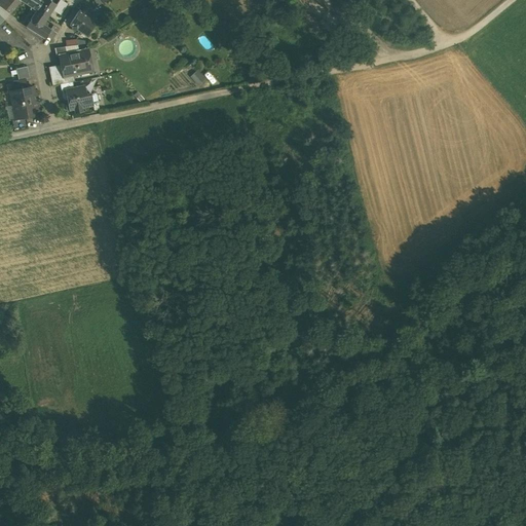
[(9,14),(21,1),(36,11),(26,27),(44,39),(46,36),(51,39),(59,29),(52,25),(49,30),(42,25),(55,4),(48,0),(0,0),(0,25),(4,21),(0,16),(0,13),(4,9),(9,14)]
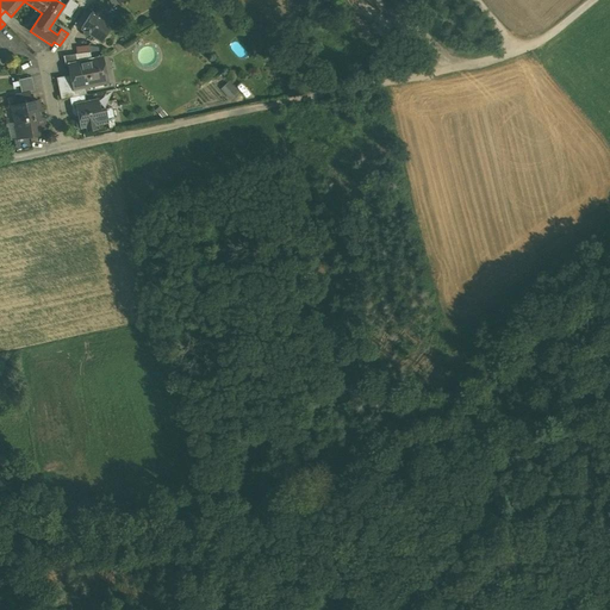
[(109,24),(91,13),(81,29),(99,39),(109,24)]
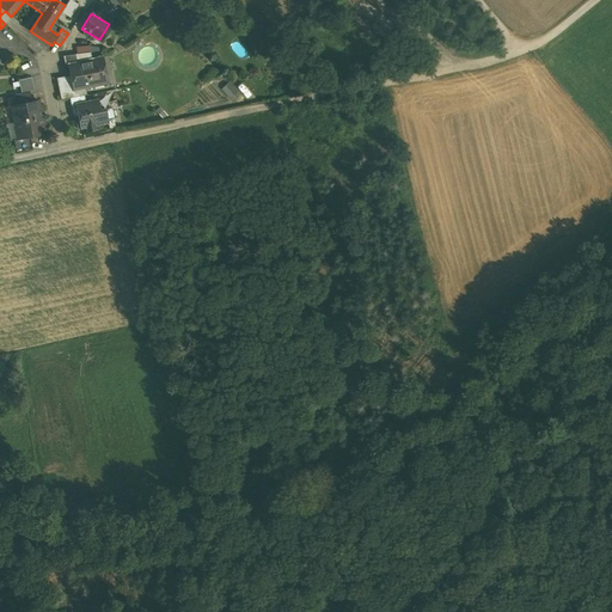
[(75,54),(63,56),(65,66),(68,66),(68,63),(77,62),(75,54)]
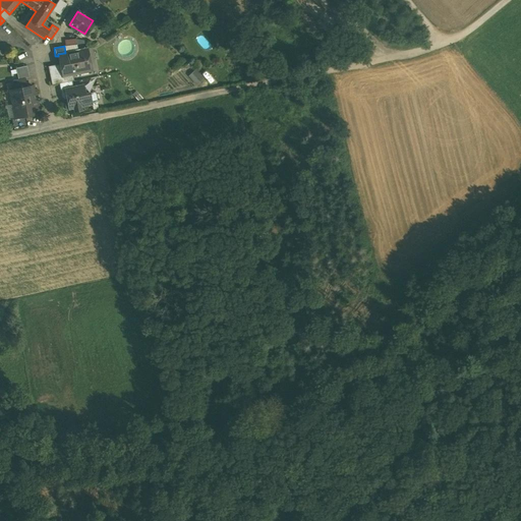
[(65,53),(58,54),(58,56),(60,68),(62,76),(64,76),(89,71),(83,49),(65,53)]
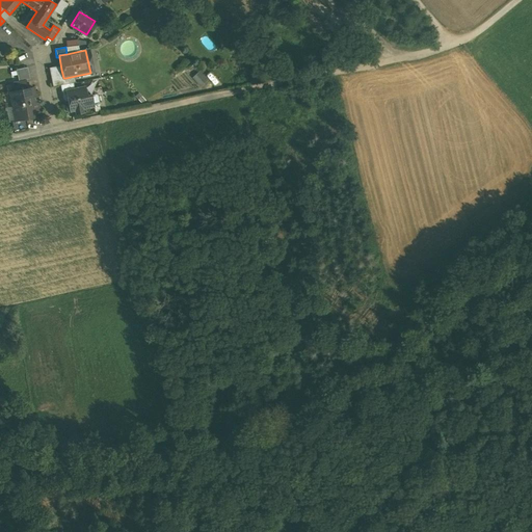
[(61,70),(50,73),(53,87),(60,85),(67,84),(65,78),(63,78),(61,70)]
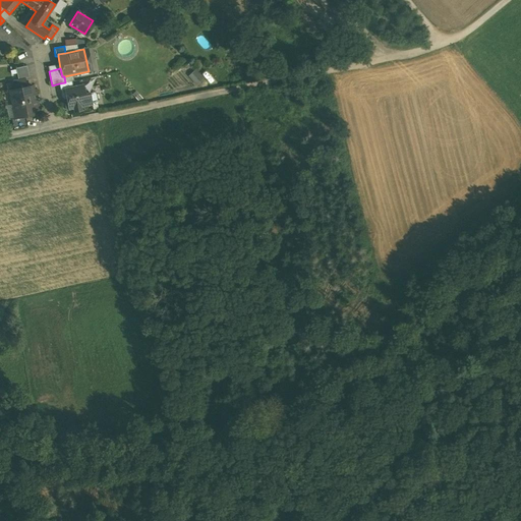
[(190,74),(196,84),(205,79),(198,69),(190,74)]
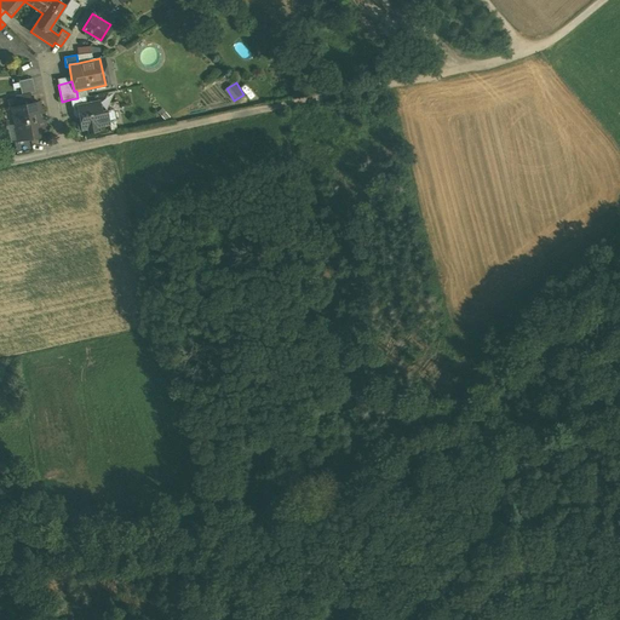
[(22,95),(15,96),(17,105),(32,103),(30,93),(22,95)]
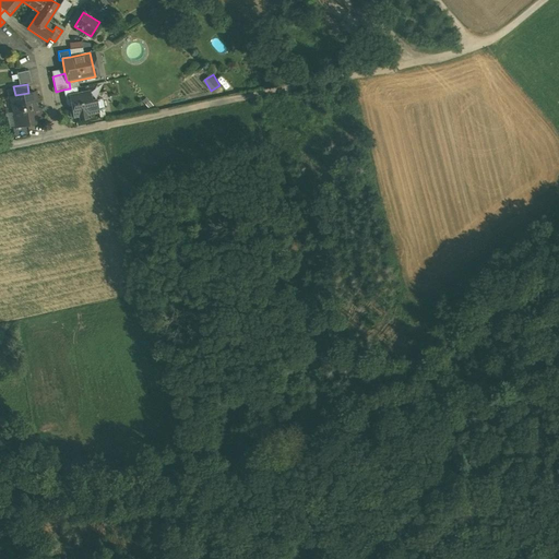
[(70,88),(63,90),(66,103),(71,102),(80,100),(78,94),(76,87),(70,88)]
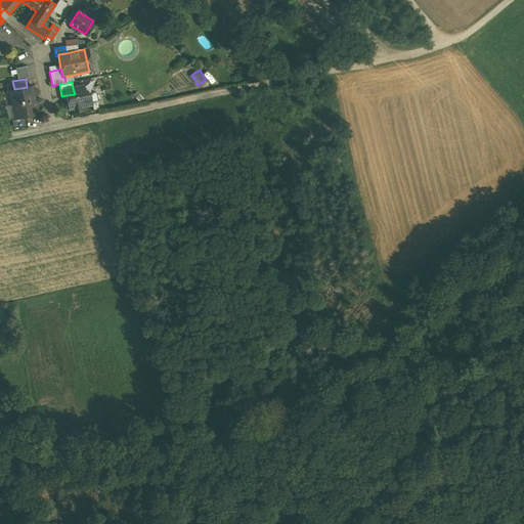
[(75,94),(67,95),(68,104),(66,104),(67,111),(92,105),(90,93),(86,94),(84,85),(73,88),(75,94)]
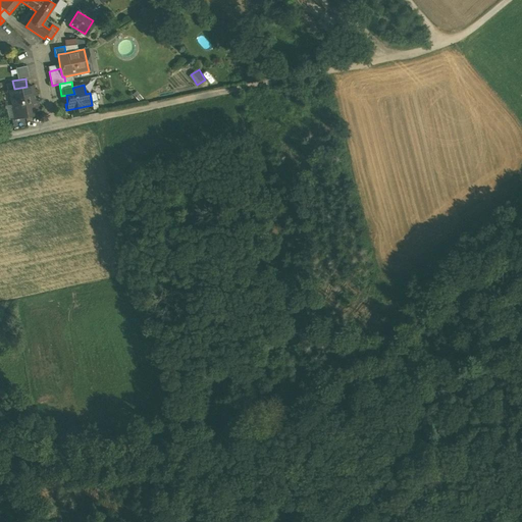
[(14,89),(10,90),(13,104),(36,100),(33,86),(27,87),(14,89)]
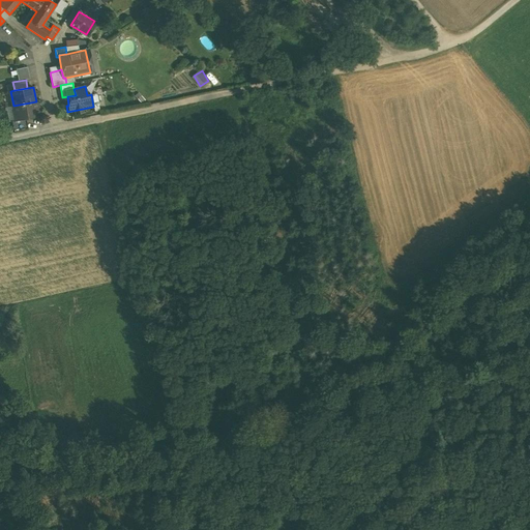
[(36,101),(13,106),(17,121),(39,116),(36,101)]
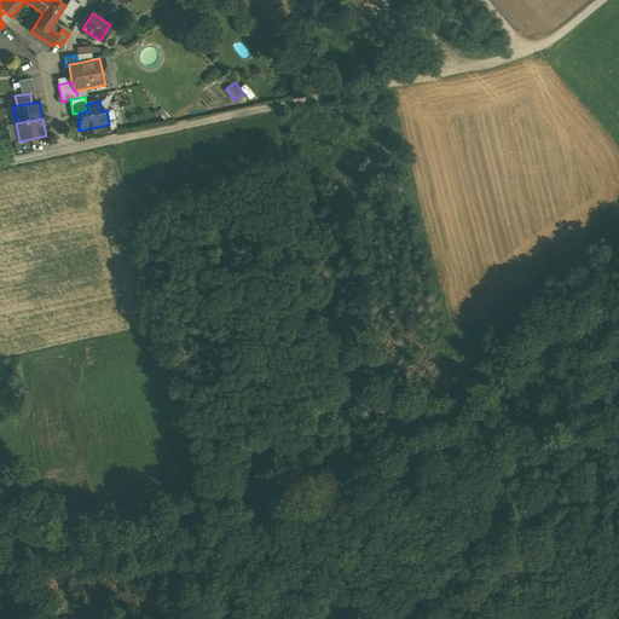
[(19,142),(13,143),(17,155),(33,151),(29,139),(19,142)]
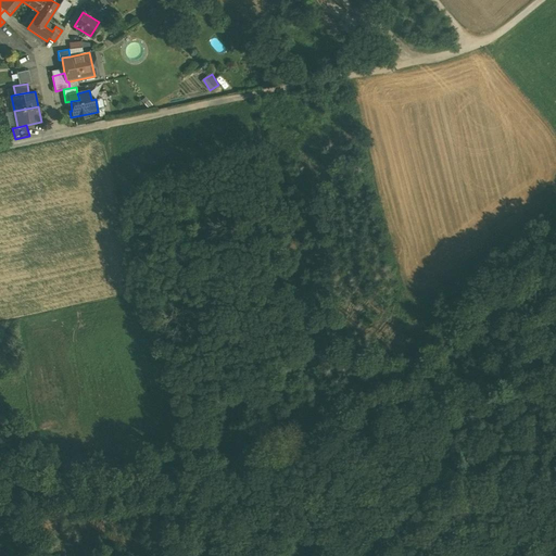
All buildings are outlined.
